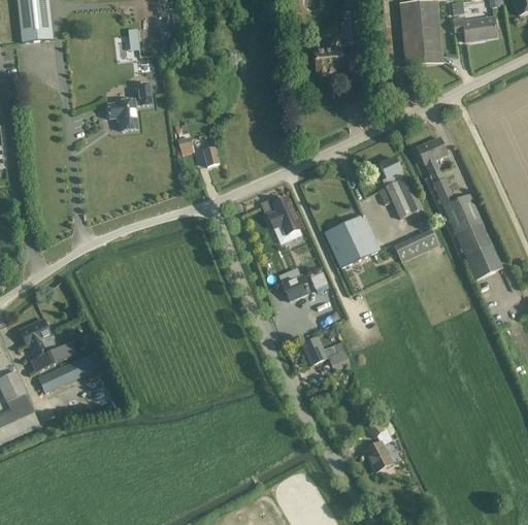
[(18,0),(22,42),(53,39),(50,0),(18,0)]
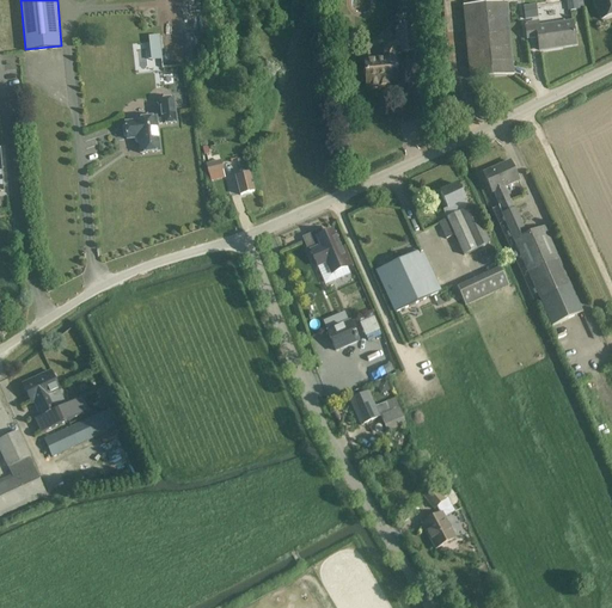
[(508,0),(463,4),(470,77),(514,73),(508,0)]
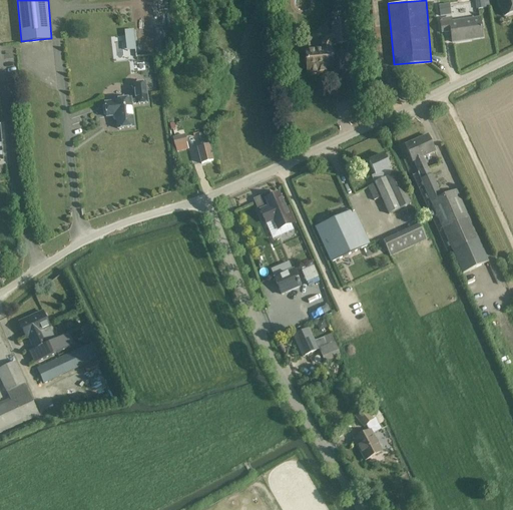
[(497,0),(504,14),(512,10),(512,0),(497,0)]
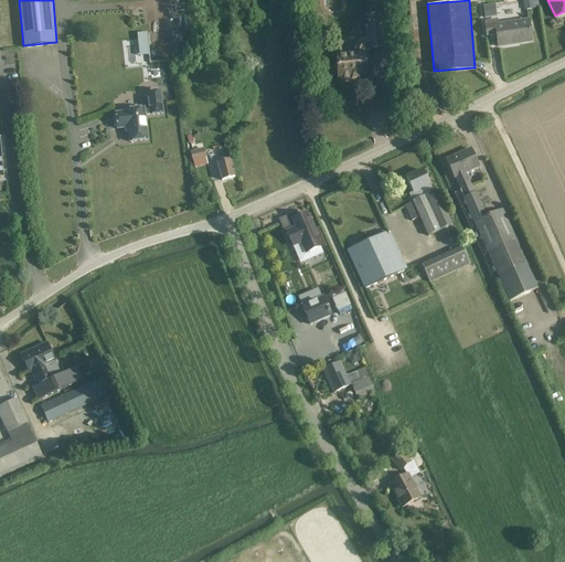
[(497,14),(494,2),(482,3),(484,16),(497,14)]
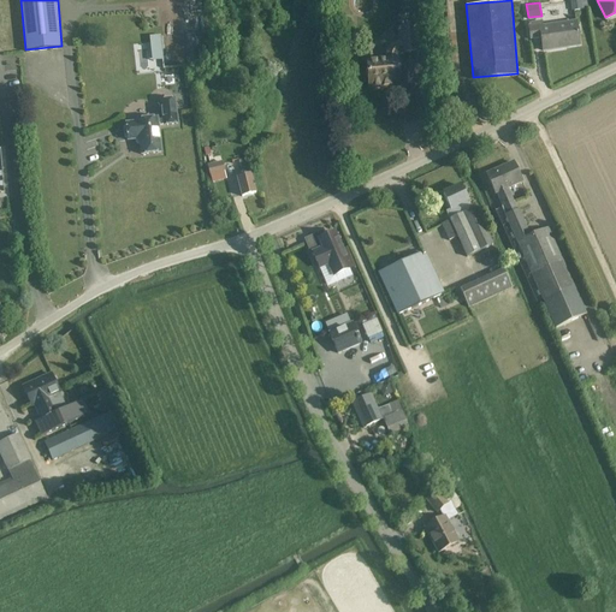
[(542,25),(542,19),(528,21),(531,36),(542,35),(544,47),(579,42),(575,19),(542,25)]
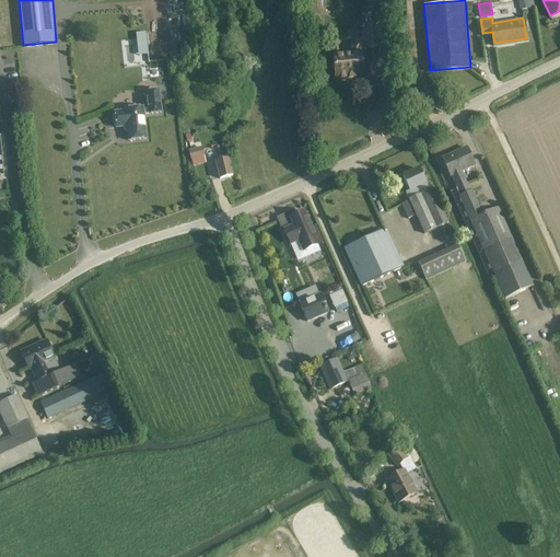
[(362,74),(361,50),(361,49),(363,48),(383,47),(381,23),(360,23),(361,35),(360,35),(357,36),(353,38),(351,42),(350,45),(349,48),(349,51),(335,53),(336,77),(362,74)]
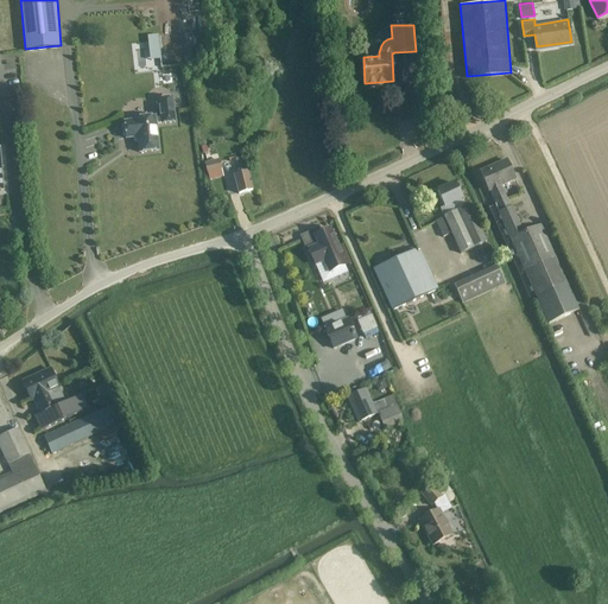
[(151,58),(162,57),(158,32),(149,33),(151,58)]
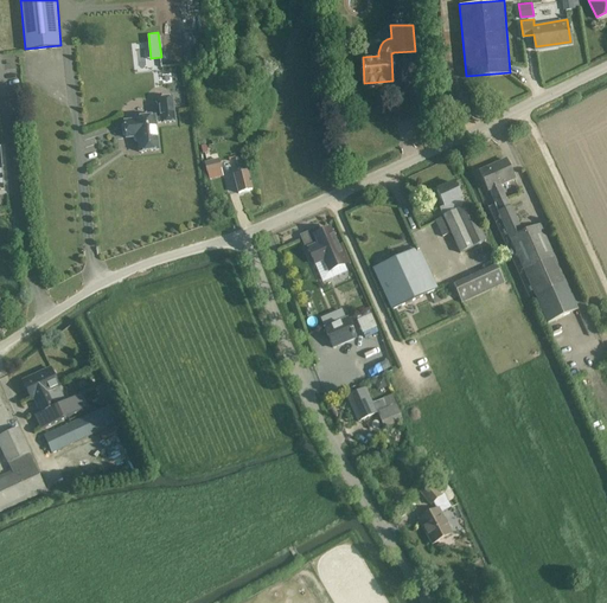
[(176,120),(172,94),(158,95),(160,115),(155,115),(155,114),(136,115),(136,117),(125,119),(125,121),(122,122),(121,123),(122,132),(123,134),(127,133),(127,135),(138,134),(140,149),(159,147),(155,121),(160,120),(160,122),(176,120)]
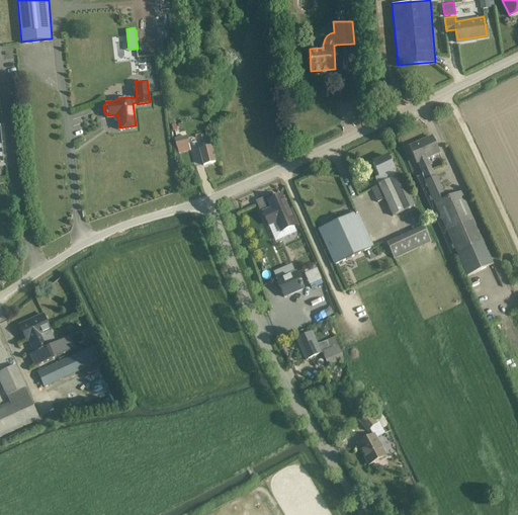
[(214,160),(211,145),(207,132),(201,134),(204,147),(199,148),(203,162),(214,160)]
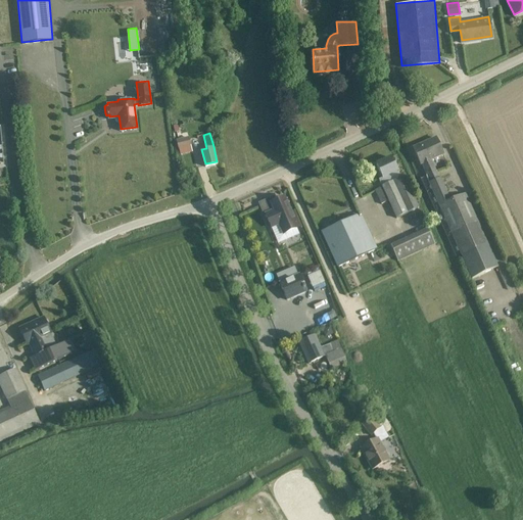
[(177,146),(191,143),(189,135),(175,138),(177,146)]
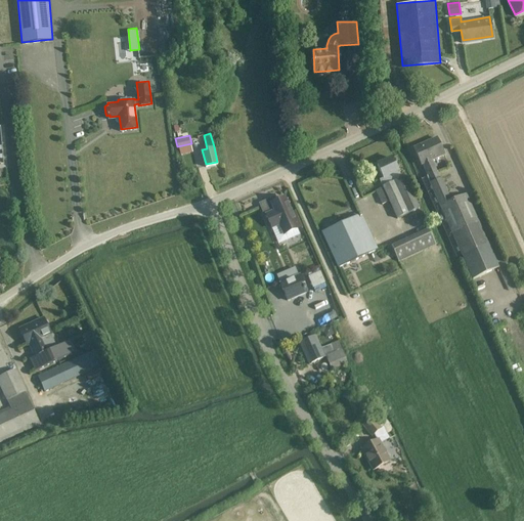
[(422,163),(422,162),(431,181),(430,181),(462,255),(472,277),(499,266),(489,243),(467,191),(451,199),(441,175),(440,176),(432,158),(444,153),(436,135),(413,145),(422,163)]
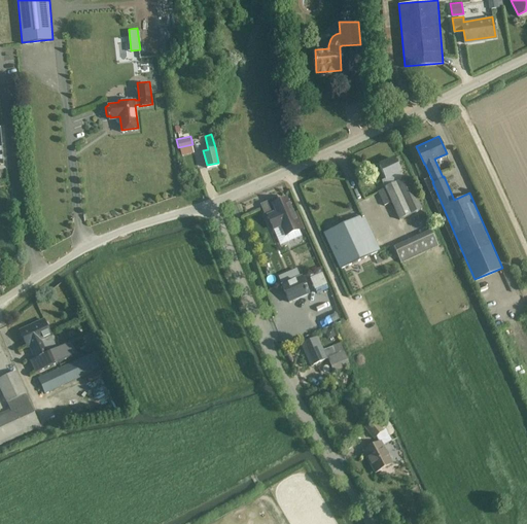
[(407,175),(402,177),(393,156),(392,158),(391,156),(388,159),(388,160),(380,163),(386,177),(382,179),(399,218),(422,207),(407,175)]
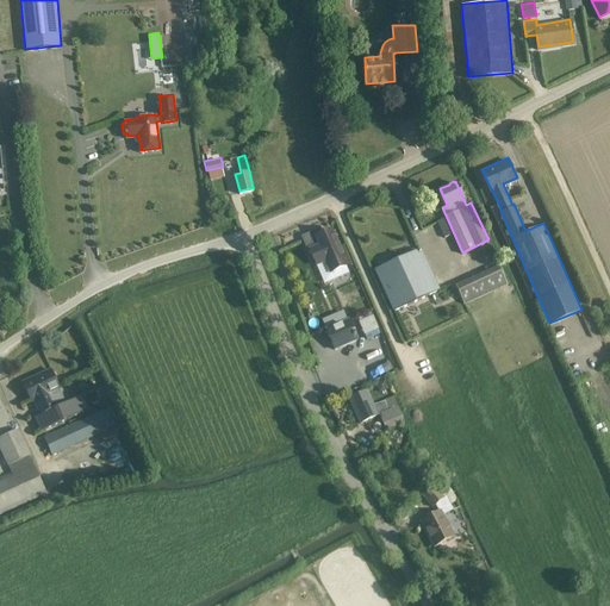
[(330,227),(316,235),(315,230),(303,235),(309,249),(310,249),(317,263),(325,258),(330,270),(346,263),(330,227)]
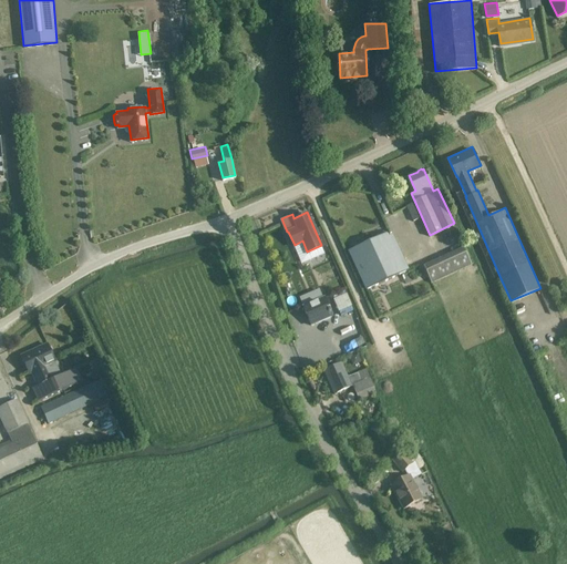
[(391,229),(349,249),(367,287),(409,268),(391,229)]
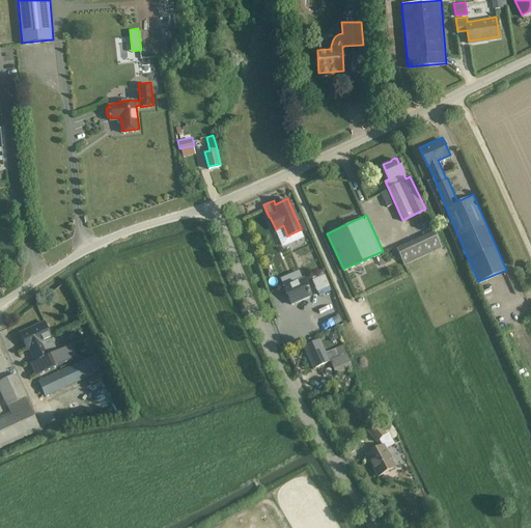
[(435,229),(396,247),(404,262),(442,246),(435,229)]
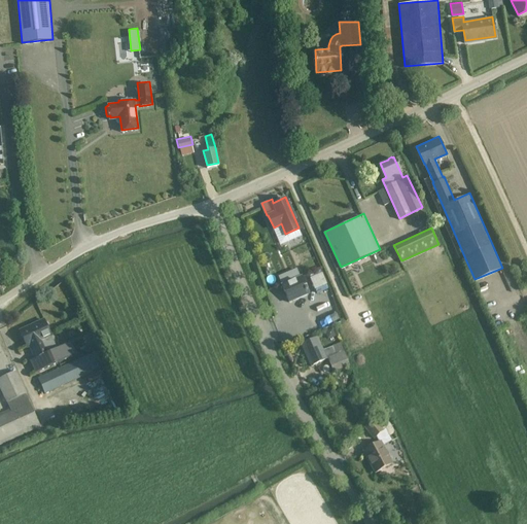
[(296,267),(279,274),(282,281),(281,282),(289,301),(310,292),(302,273),(300,274),(296,267)]
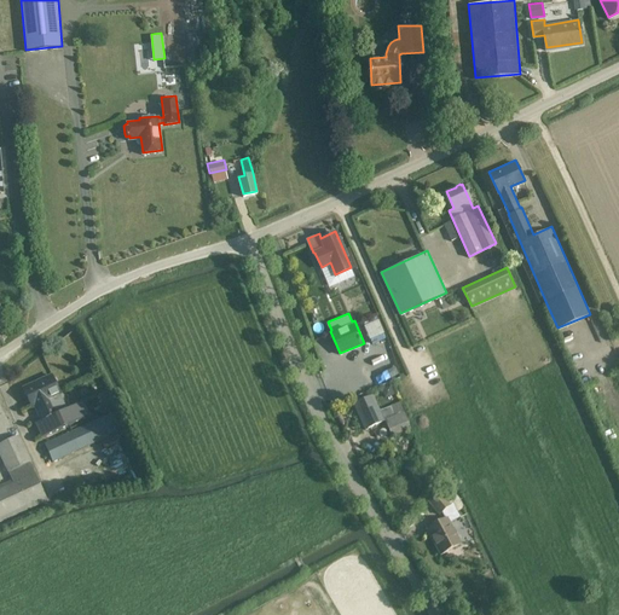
[(366,337),(382,331),(377,317),(362,321),(366,337)]
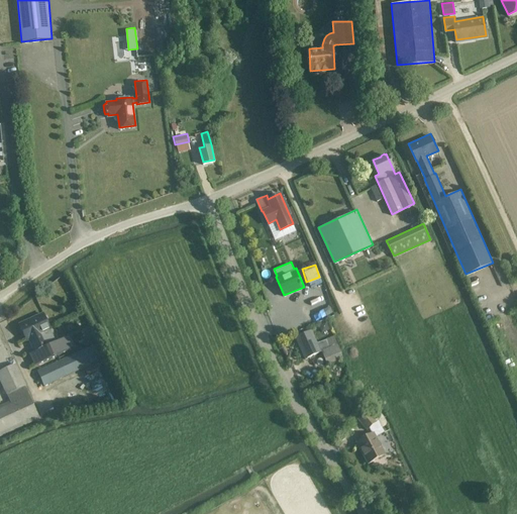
[(26,338),(29,336),(32,342),(30,343),(33,350),(29,352),(34,364),(74,345),(68,334),(49,342),(46,336),(43,337),(40,331),(50,327),(43,311),(19,322),(26,338)]
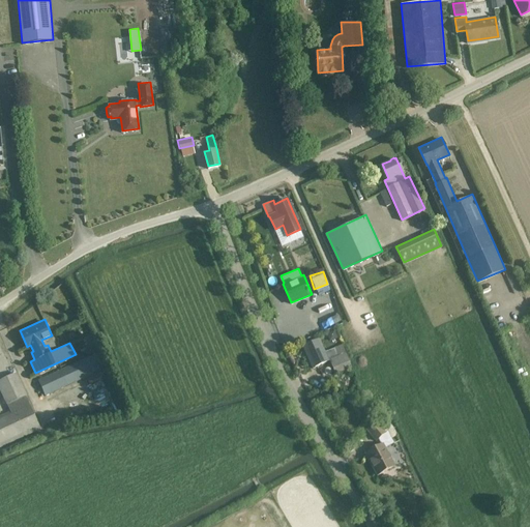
[(65,328),(66,341),(75,339),(76,344),(82,343),(82,349),(83,349),(80,326),(65,328)]
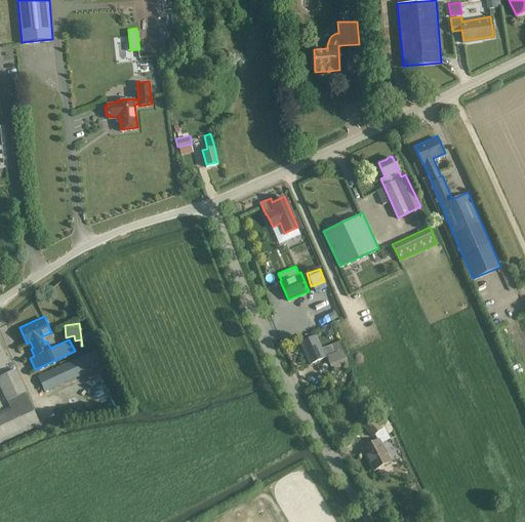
[(334,351),(331,343),(322,347),(316,334),(300,342),(310,361),(326,354),(331,367),(348,361),(342,348),(334,351)]
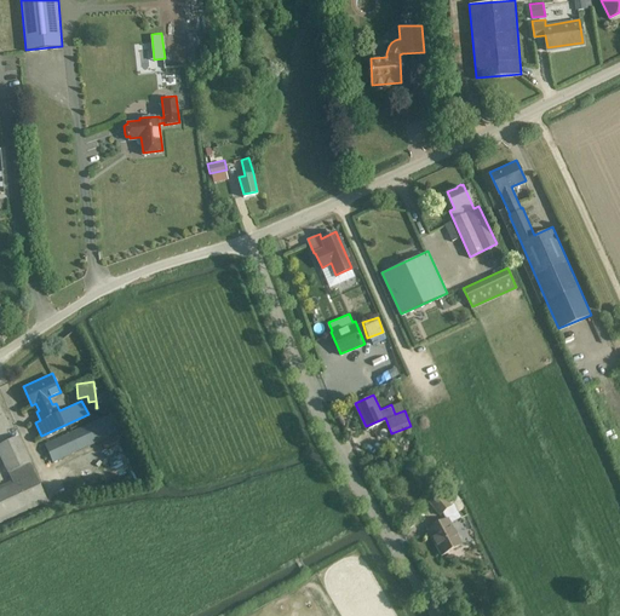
[(113,410),(44,442),(52,460),(121,429),(113,410)]
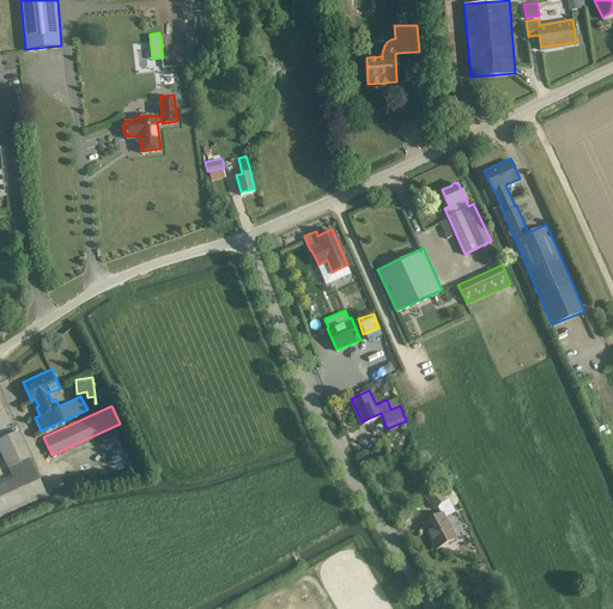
[(0,433),(0,454),(7,473),(0,475),(0,513),(44,495),(16,427),(0,433)]
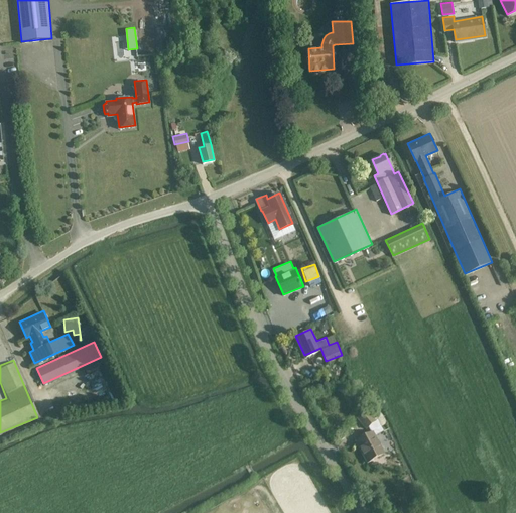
[(366,408),(356,416),(366,428),(376,420),(366,408)]
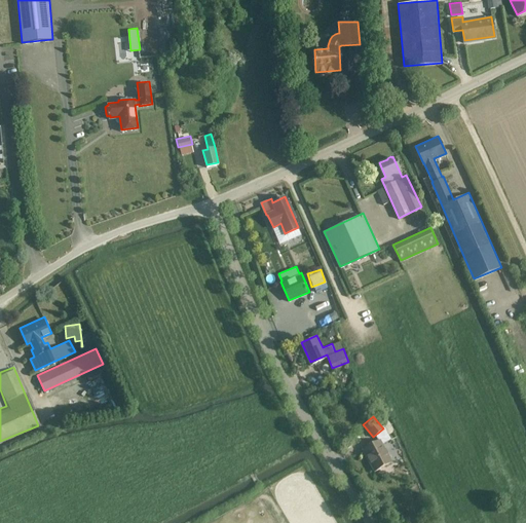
[(374,470),(391,460),(387,453),(388,451),(385,447),(384,446),(380,439),(364,447),(368,454),(367,455),(374,470)]
